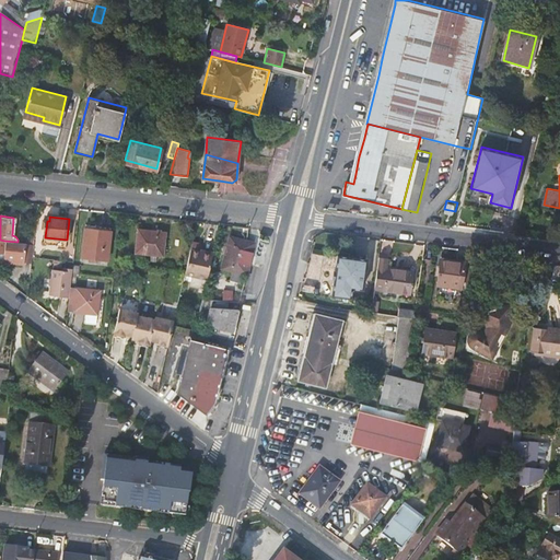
[(107,259),(111,232),(85,229),(82,256),(107,259)]
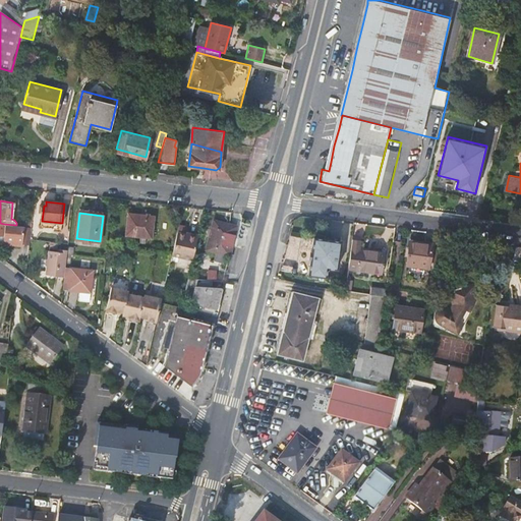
[(151,237),(153,216),(128,213),(126,234),(151,237)]
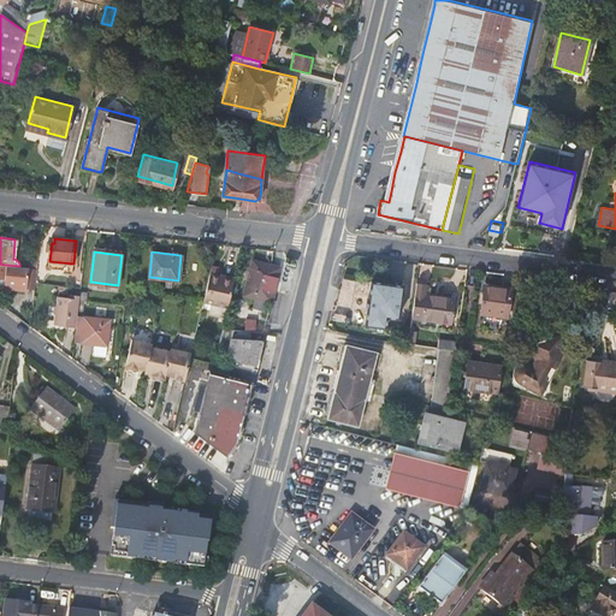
[(28,267),(19,266),(5,265),(0,264),(0,277),(4,278),(4,286),(25,290),(28,267)]
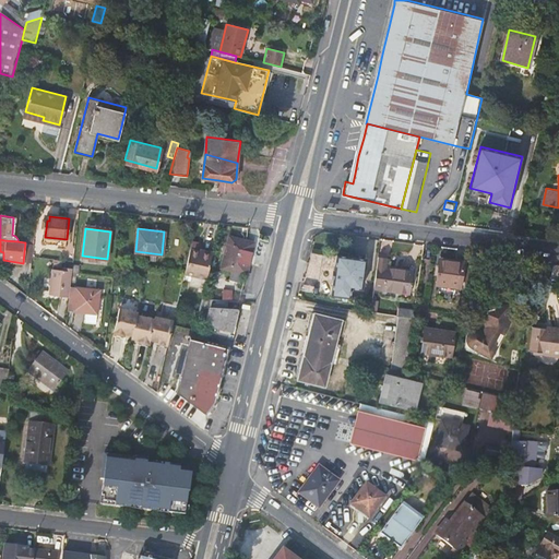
[(245,274),(251,245),(227,239),(221,269),(230,272),(227,284),(237,285),(240,273),(245,274)]
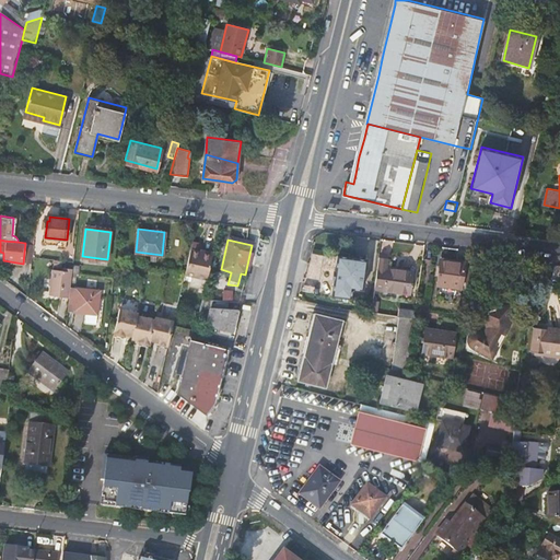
[(199,254),(189,252),(185,270),(185,275),(206,280),(211,255),(199,252),(199,254)]
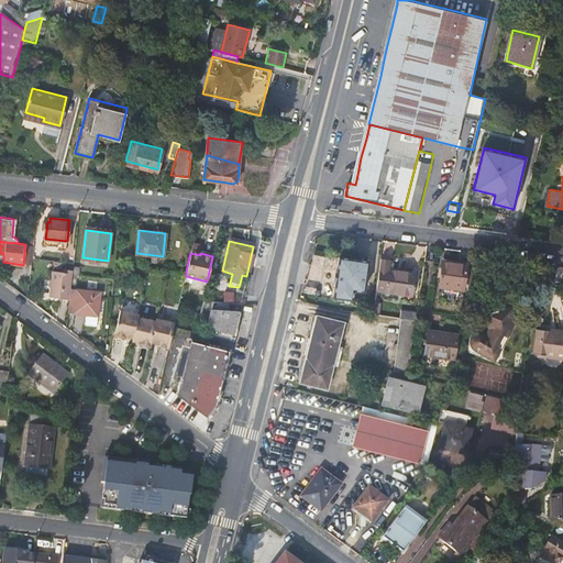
[(365,293),(370,261),(339,256),(333,298),(353,300),(354,290),(365,293)]
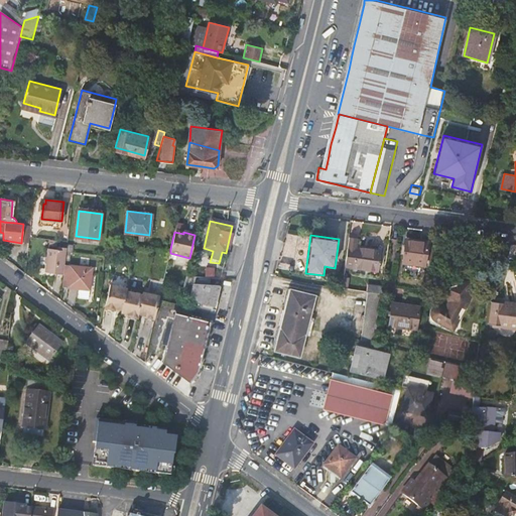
[(358,237),(349,236),(347,252),(345,267),(379,271),(381,251),(357,248),(358,237)]
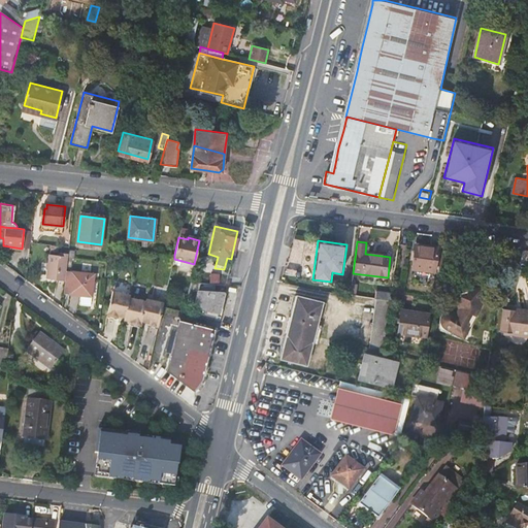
[(413,269),(435,272),(438,249),(416,245),(413,269)]
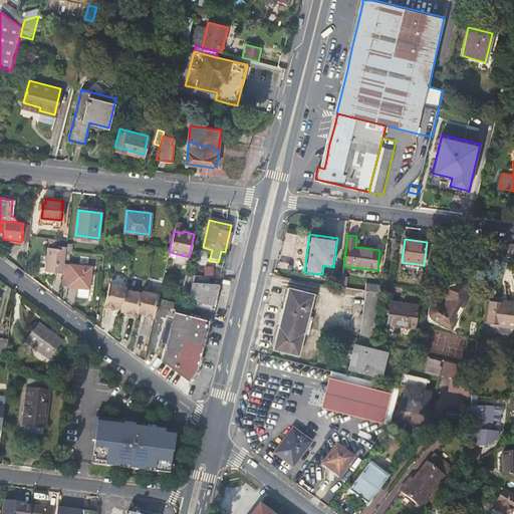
[(46,269),(63,271),(65,258),(65,251),(66,245),(58,244),(58,247),(48,246),(46,269)]
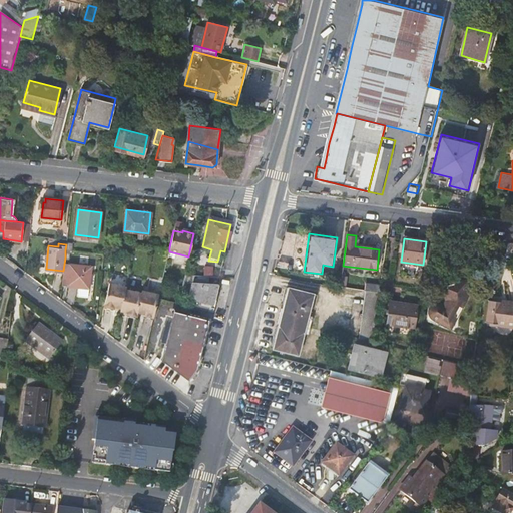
[(87,294),(90,266),(69,264),(67,284),(78,285),(77,293),(87,294)]
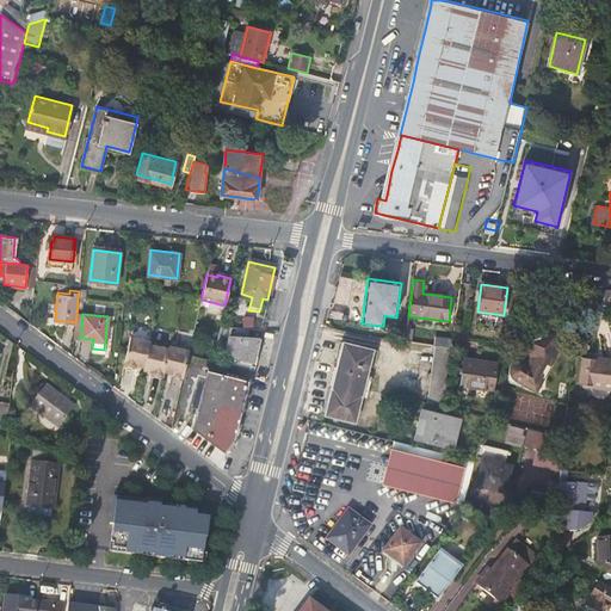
[(242,337),(244,327),(220,325),(210,359),(251,369),(258,338),(242,337)]
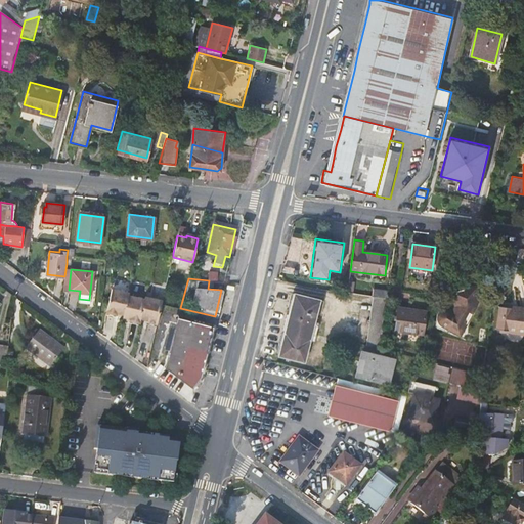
[(133,290),(117,284),(108,307),(118,310),(119,308),(125,310),(132,292),(133,290)]
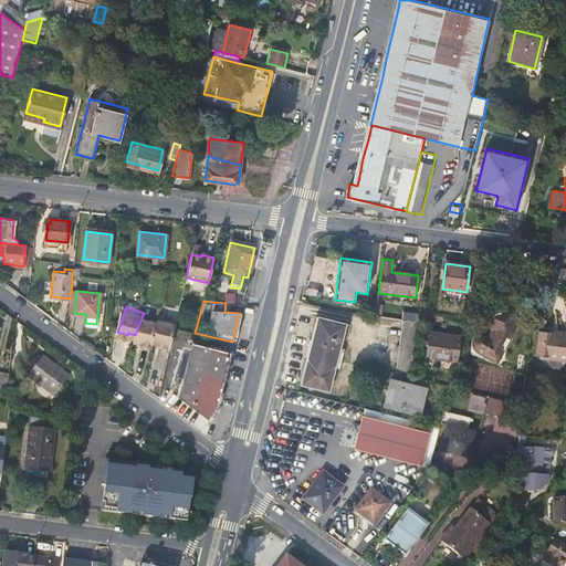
[(490,315),(491,326),(478,329),(478,333),(477,335),(474,339),(474,343),(475,347),(480,352),(499,362),(512,338),(516,328),(519,321),(517,314),(516,308),(490,315)]
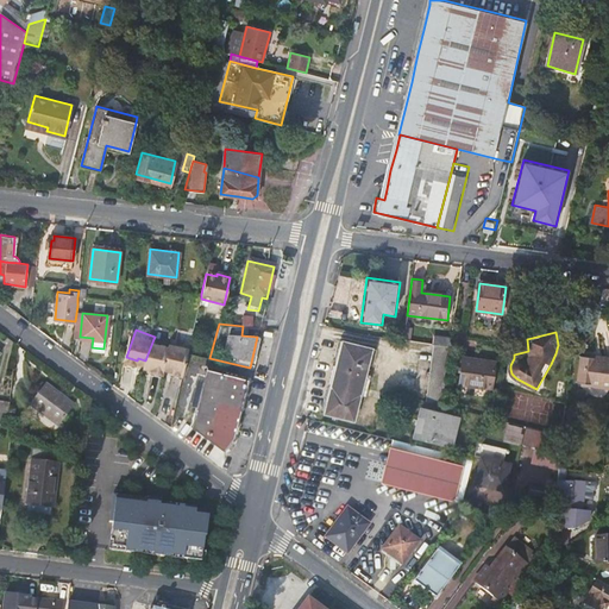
[(171,346),(154,339),(145,360),(144,364),(152,366),(151,369),(163,372),(164,368),(171,346)]
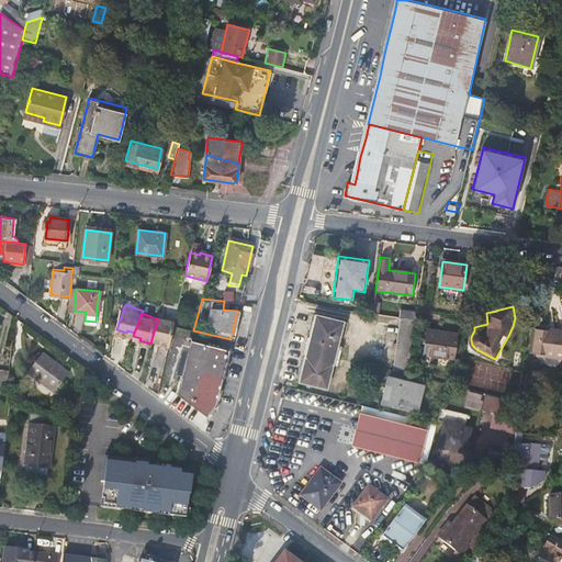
[(313,313),(304,349),(307,349),(316,314),(313,313)]
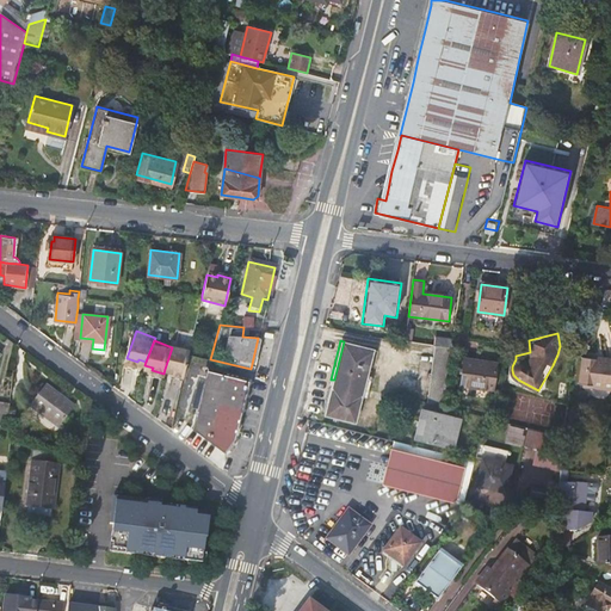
[(344,341),(334,380),(369,388),(371,377),(366,376),(372,349),(344,341)]
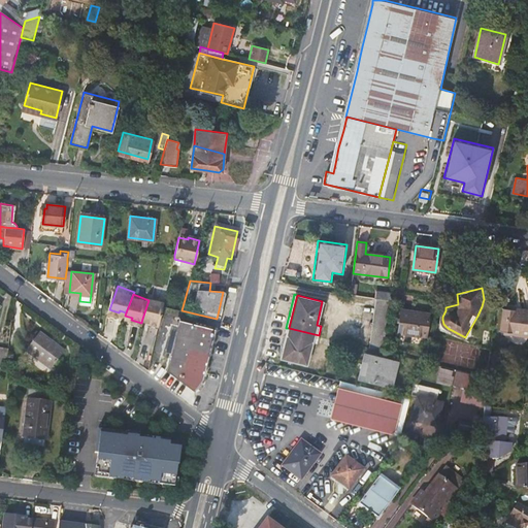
[(150,297),(149,300),(142,319),(150,321),(149,323),(158,327),(164,302),(150,297)]
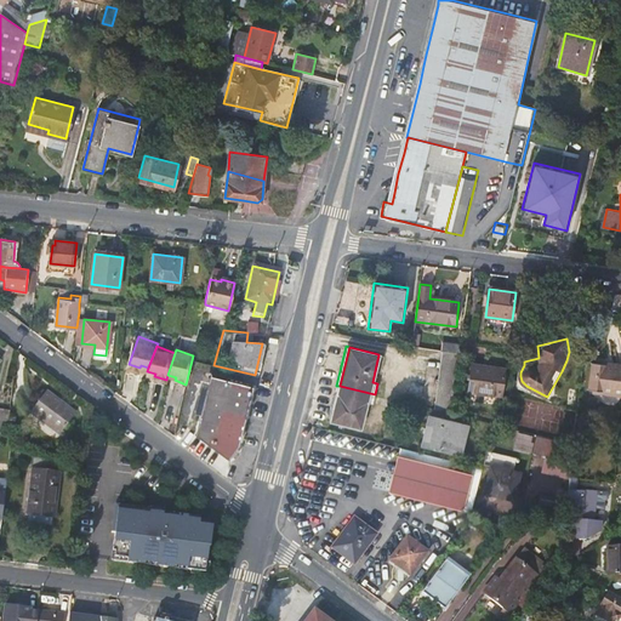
[(436,399),(455,402),(461,352),(440,351),(436,399)]
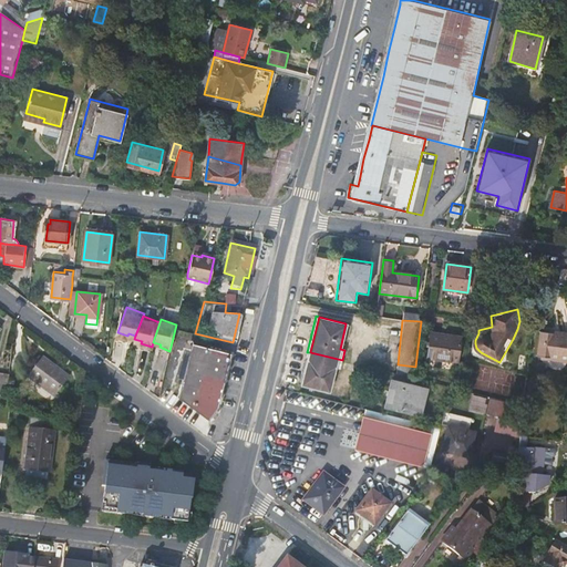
[(557,360),(566,361),(566,332),(560,332),(560,333),(540,331),(538,356),(557,358),(557,360)]
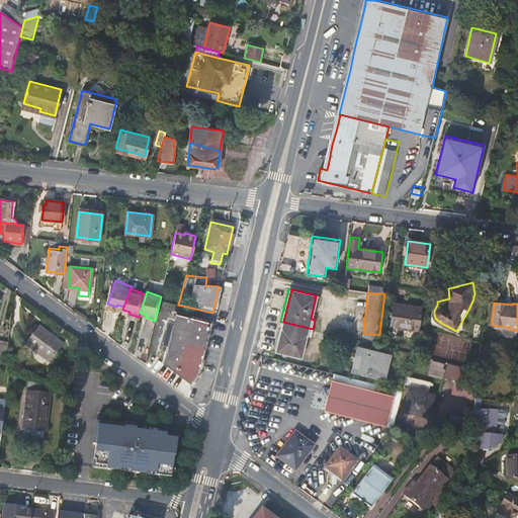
[(392,330),(420,333),(423,310),(394,306),(392,330)]
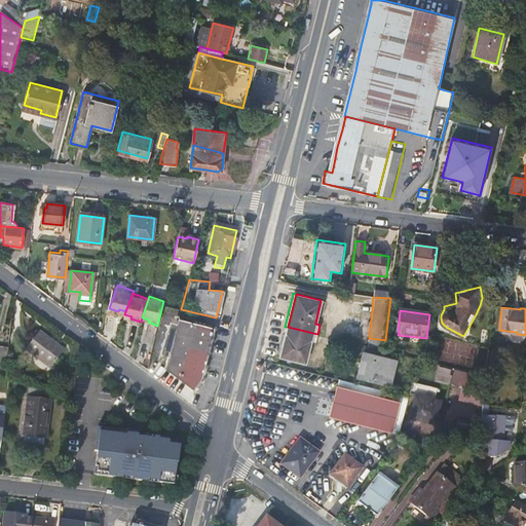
[(142,317),(141,322),(157,328),(157,326),(148,322),(149,320),(142,317)]
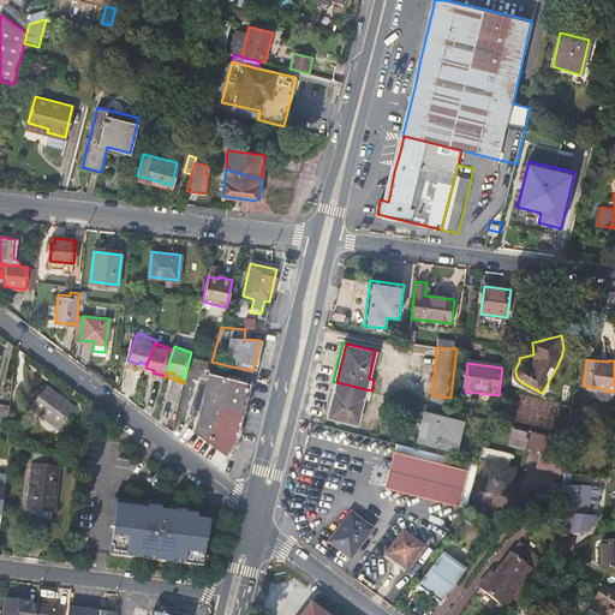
[(193,431),(226,454),(236,440),(250,383),(208,372),(193,431)]
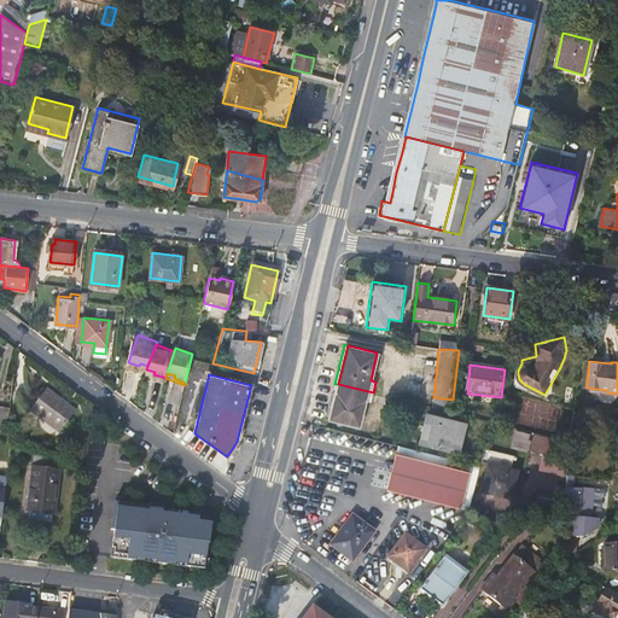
[(326,419),(330,420),(338,384),(334,384),(326,419)]
